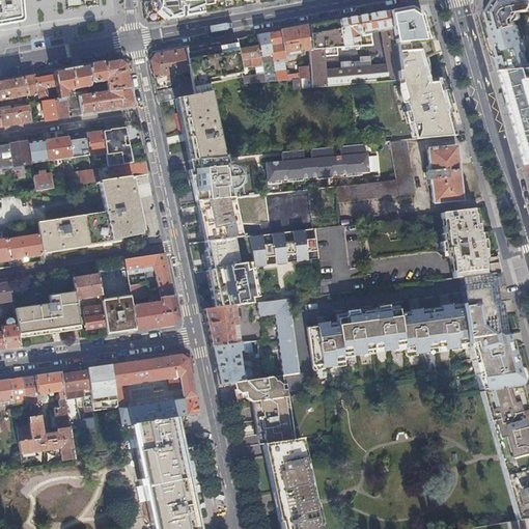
[(0,0),(0,25),(22,22),(23,21),(24,21),(24,20),(25,18),(25,17),(24,0),(0,0)]
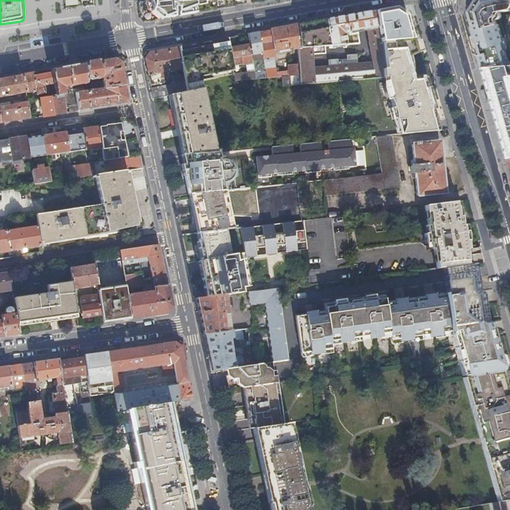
[(152,0),(153,9),(164,18),(190,14),(195,13),(198,12),(195,0),(152,0)]
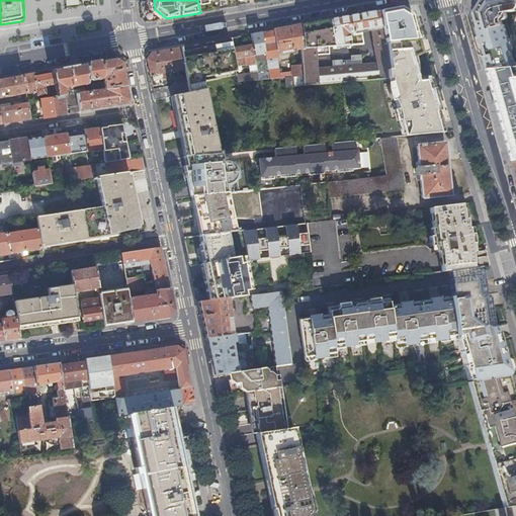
[(197,0),(200,12),(215,10),(237,6),(236,2),(235,0),(197,0)]
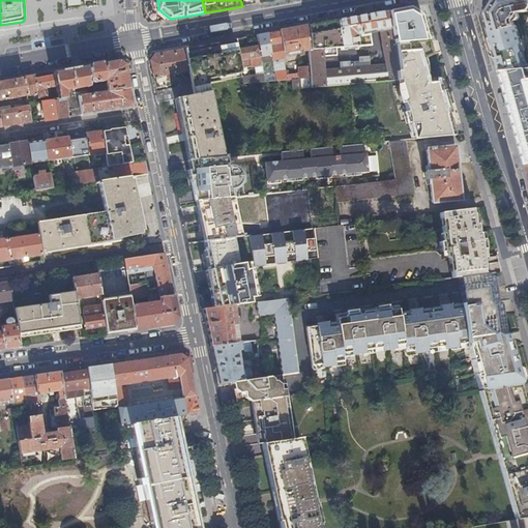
[(495,0),(491,6),(488,7),(486,9),(485,11),(486,15),(487,21),(501,70),(527,66),(527,49),(519,18),(520,17),(520,16),(520,15),(520,13),(519,11),(527,9),(527,0),(495,0)]
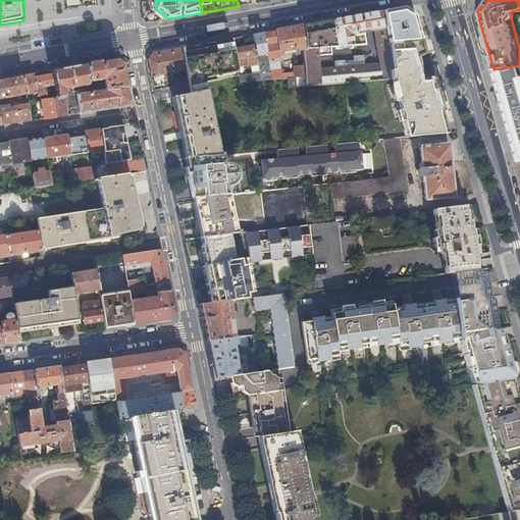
[(388,41),(422,39),(416,12),(406,5),(383,9),(388,41)]
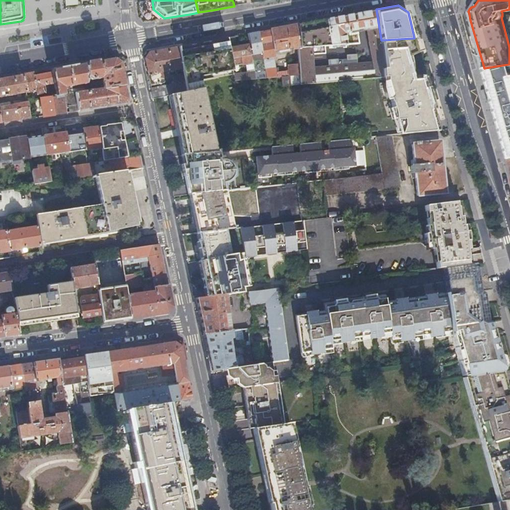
[(301,75),(302,84),(384,76),(383,67),(386,67),(381,40),(376,9),(363,12),(355,13),(346,15),(341,16),(335,17),(326,19),(330,44),(330,45),(345,44),(345,45),(346,45),(346,44),(360,43),(358,29),(368,27),(374,62),(358,63),(357,58),(336,60),(336,65),(314,67),(313,53),(327,52),(326,45),(301,46),(298,47),(300,64),(301,75)]
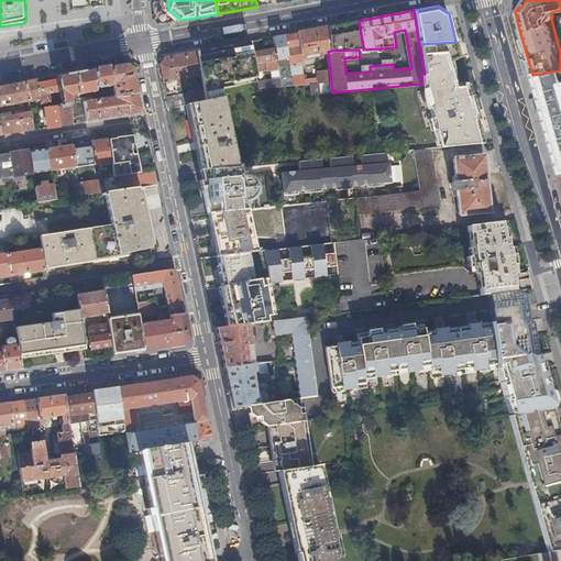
[(331,25),(329,25),(331,51),(359,50),(363,48),(359,21),(331,25)]
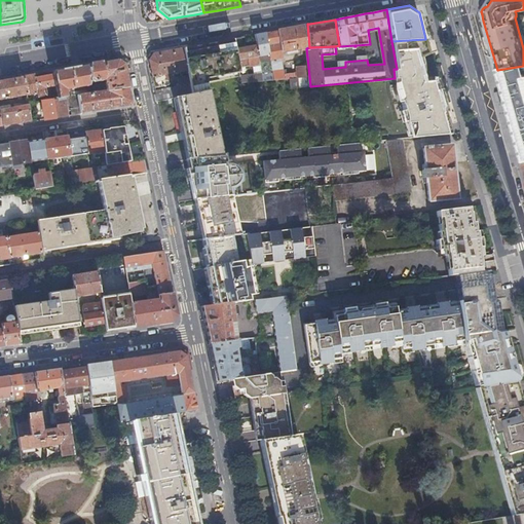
[(274,72),(275,80),(291,79),(292,79),(291,73),(286,73),(283,58),(284,57),(283,50),(301,47),(302,49),(306,48),(309,47),(307,24),(298,26),(278,29),(275,30),(266,32),(270,53),(272,62),(273,70),(274,72)]
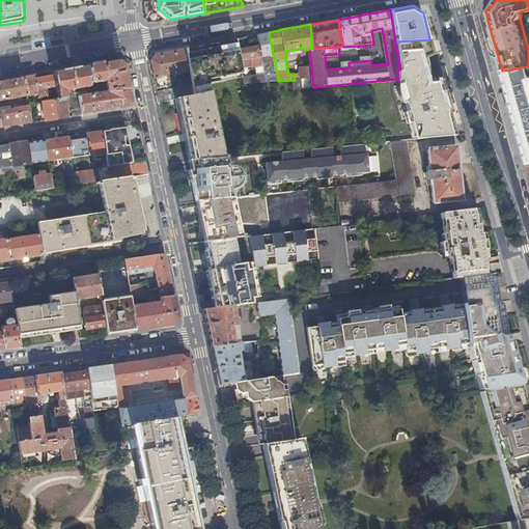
[(257,34),(259,44),(261,56),(273,54),(269,32),(263,33),(257,34)]
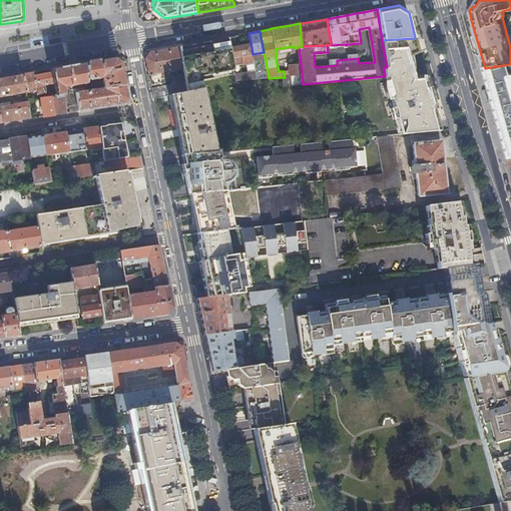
[(234,35),(228,36),(234,65),(236,64),(235,57),(242,56),(244,63),(254,61),(252,54),(250,42),(239,45),(237,35),(234,35)]
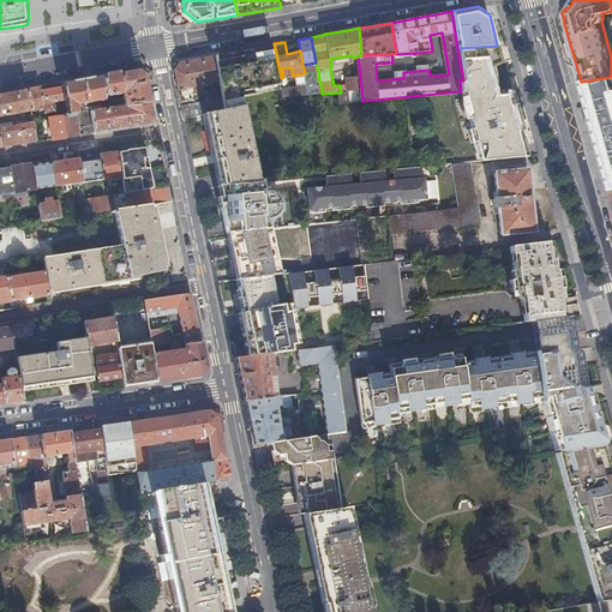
[(225,109),(246,105),(245,95),(282,88),(282,87),(281,78),(274,43),(225,53),(215,54),(220,82),(221,87),(225,109)]
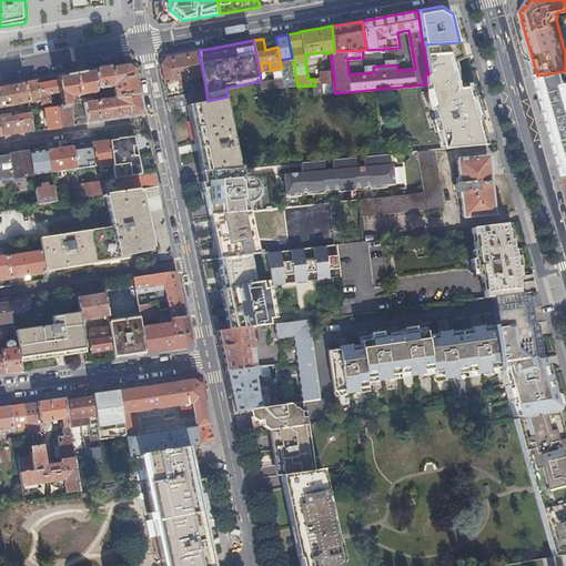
[(428,100),(428,103),(430,104),(430,107),(431,108),(432,109),(432,110),(435,109),(437,118),(433,119),(436,132),(437,131),(442,147),(446,147),(446,149),(488,144),(481,118),(471,82),(458,83),(453,62),(464,57),(462,49),(460,42),(423,44),(428,74),(425,74),(426,84),(430,84),(432,94),(428,95),(428,98),(428,100)]
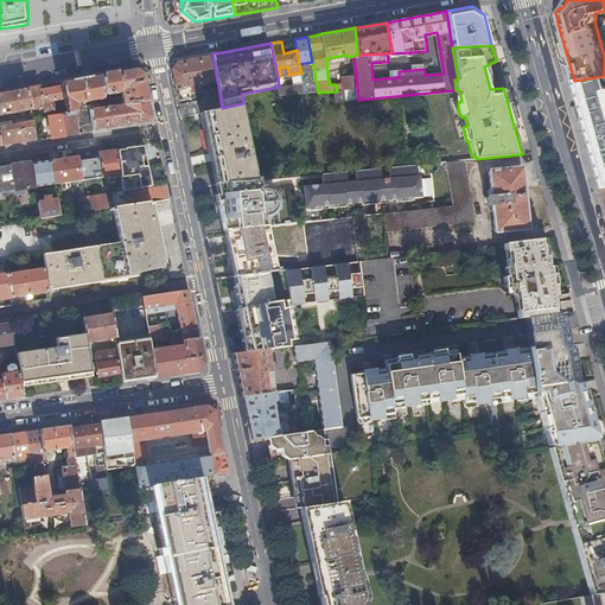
[(173,68),(180,101),(198,97),(196,88),(189,89),(188,87),(217,81),(212,53),(204,55),(203,56),(178,59),(176,64),(173,68)]
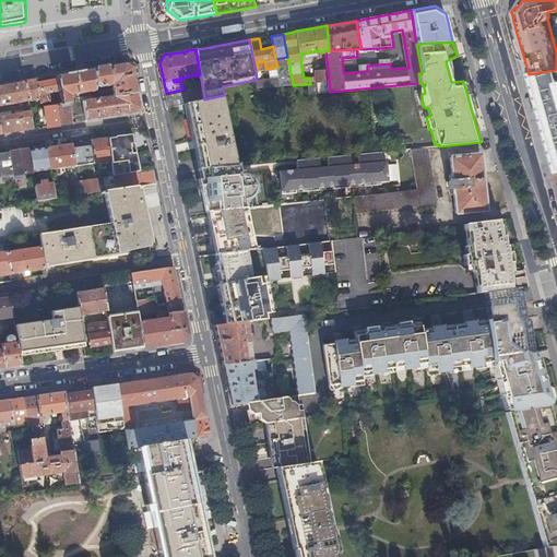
[(105,66),(94,68),(97,83),(101,86),(113,84),(114,95),(138,92),(132,67),(126,62),(105,66)]
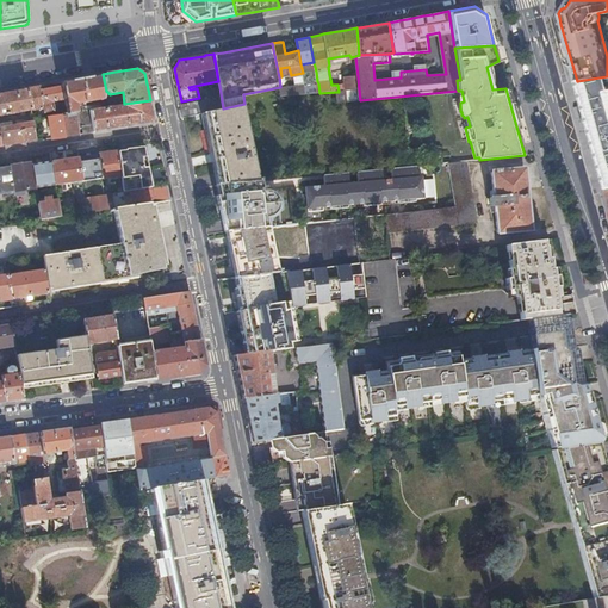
[(63,85),(66,101),(67,104),(68,112),(75,111),(78,110),(76,103),(104,98),(106,91),(103,74),(87,76),(62,81),(63,85)]
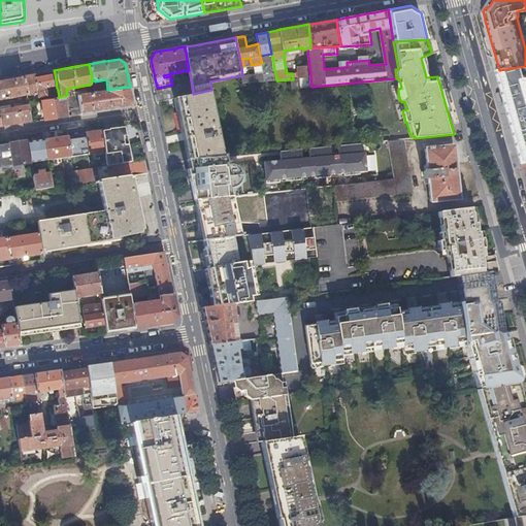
[(300,78),(310,77),(309,66),(299,67),(300,78)]
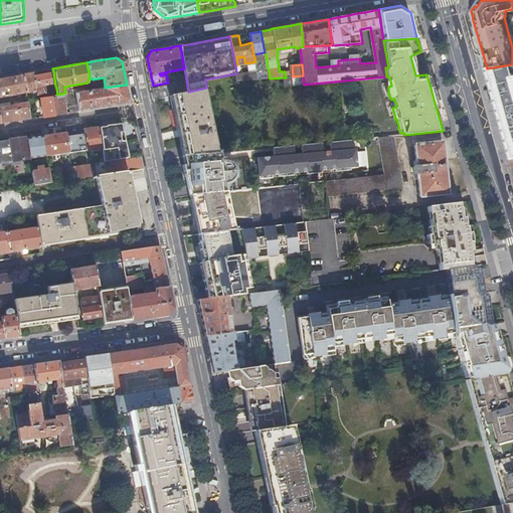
[(512,64),(487,68),(512,159),(512,64)]
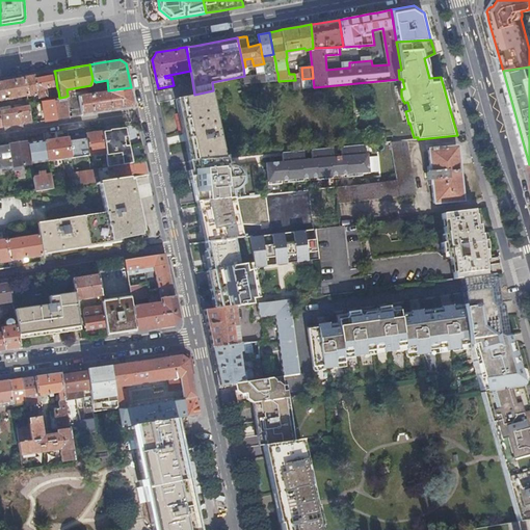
[(266,74),(267,82),(279,81),(277,73),(266,74)]
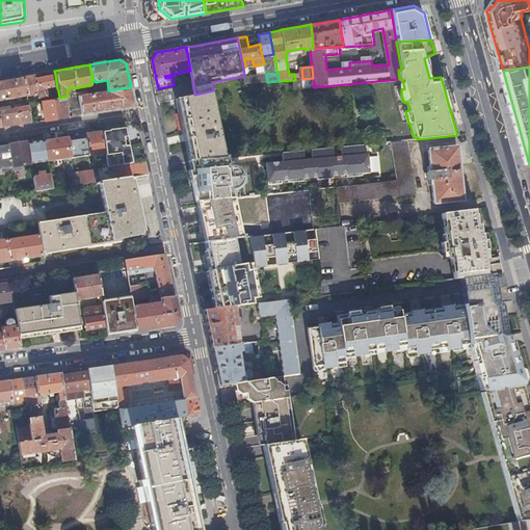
[(36,74),(25,76),(28,95),(38,93),(40,97),(49,96),(48,87),(53,86),(54,88),(57,88),(55,74),(40,77),(36,77),(36,74)]
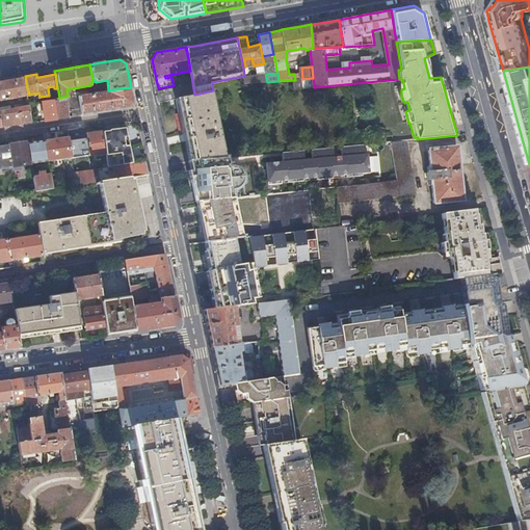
[(244,75),(244,76),(246,83),(267,82),(266,74),(244,75)]
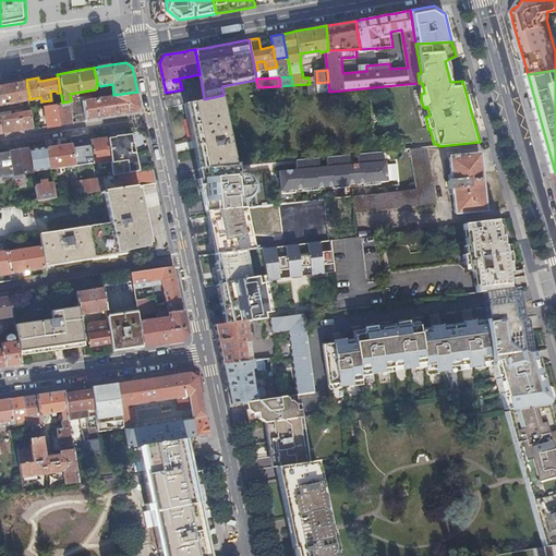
[(169,107),(182,105),(188,104),(204,99),(201,79),(190,81),(192,89),(166,96),(168,103),(169,107)]
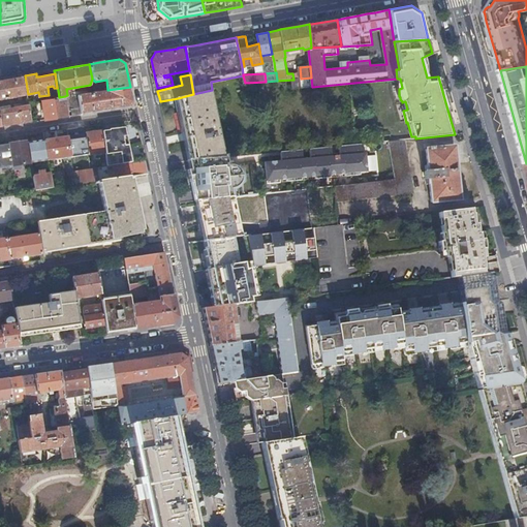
[(13,78),(0,80),(0,102),(1,102),(0,99),(28,94),(25,75),(13,78)]
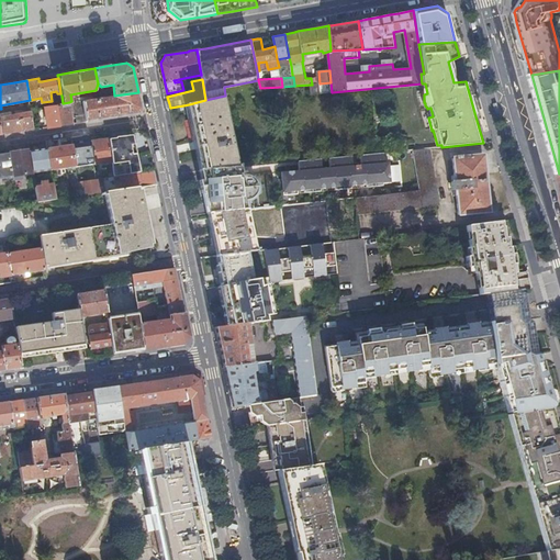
[(98,98),(84,100),(87,120),(115,116),(138,112),(142,109),(138,92),(114,96),(98,98)]
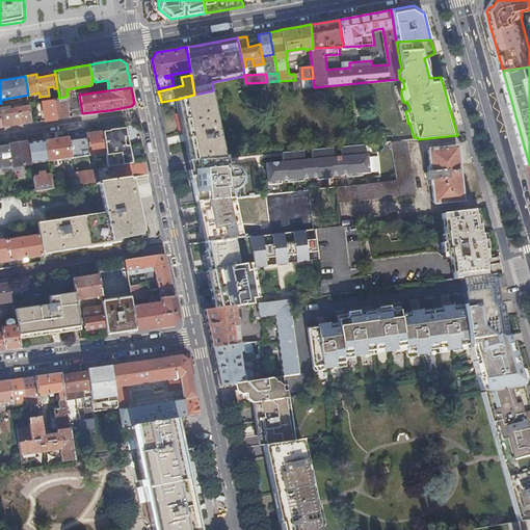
[(213,90),(194,95),(179,99),(185,133),(190,160),(195,160),(204,159),(226,157),(213,90)]
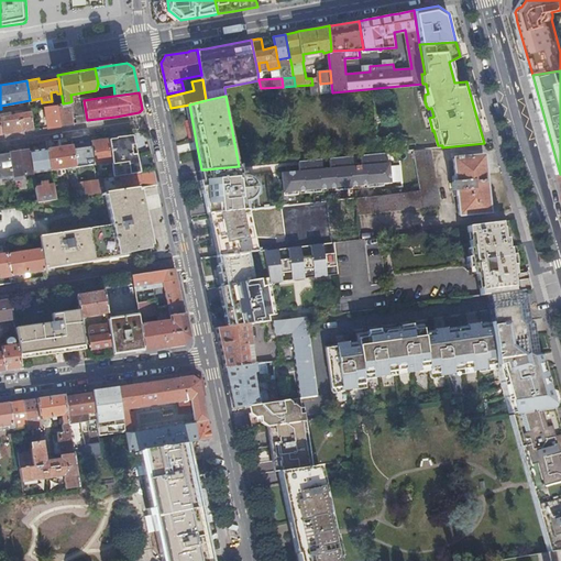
[(72,101),(69,102),(72,114),(76,113),(77,122),(87,120),(84,100),(72,101)]
